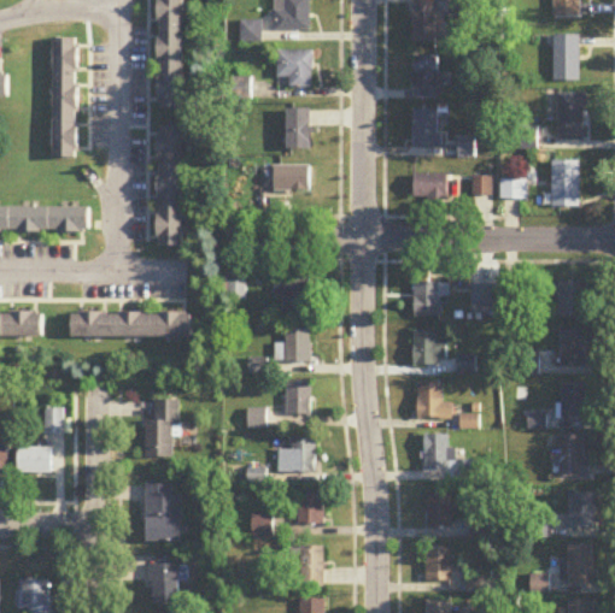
[(158,0),(158,107),(182,107),(182,0),(158,0)]
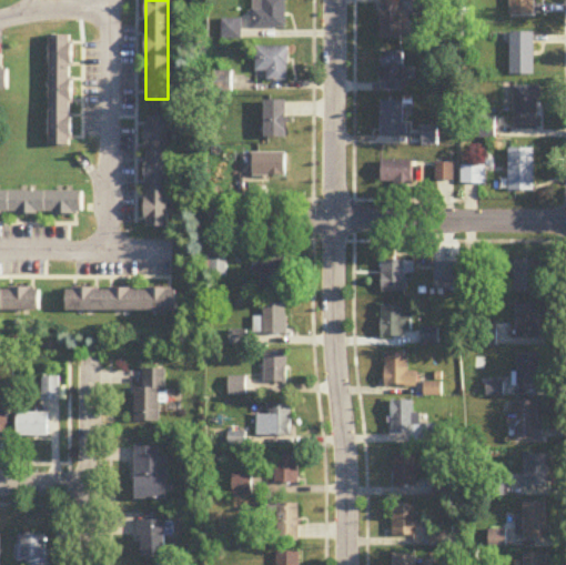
[(251,0),(251,27),(284,27),(283,0),(251,0)]
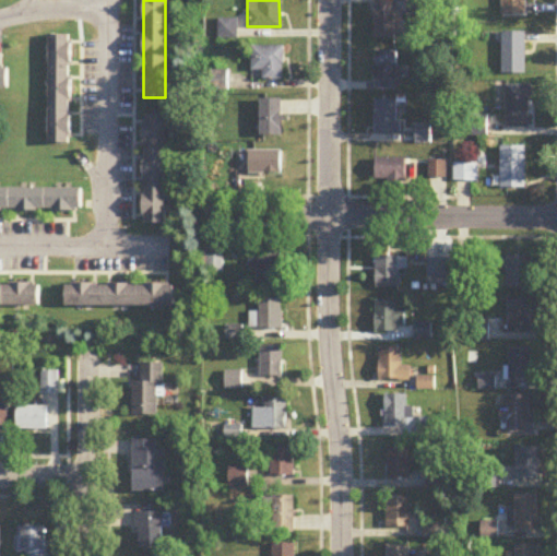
[(371,0),(372,38),(393,38),(392,0),(371,0)]
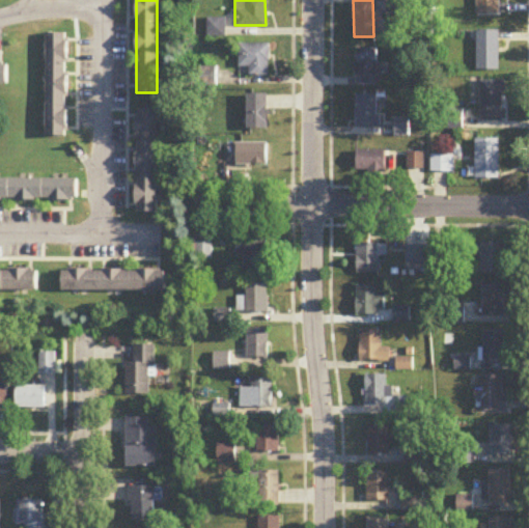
[(475,0),(475,12),(497,12),(497,0),(475,0)]
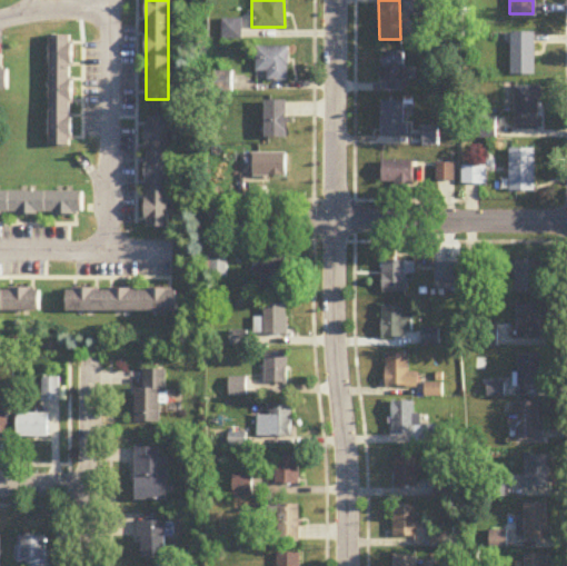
[(510,72),(533,72),(533,30),(510,30),(510,72)]
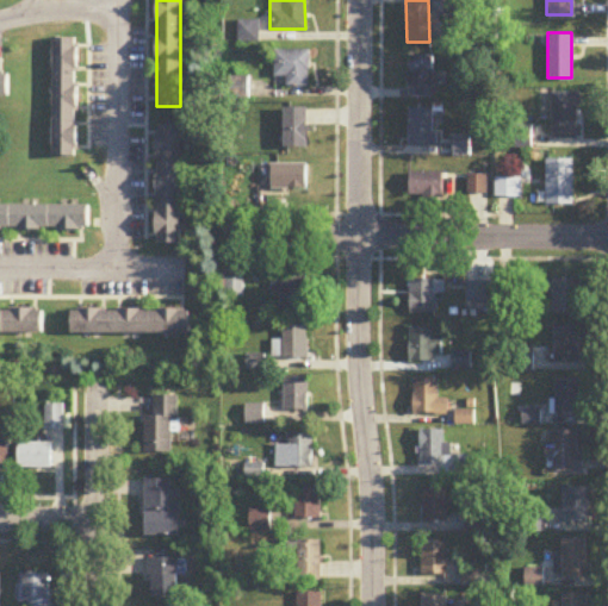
[(51,155),(75,155),(76,36),(53,36),(51,155)]
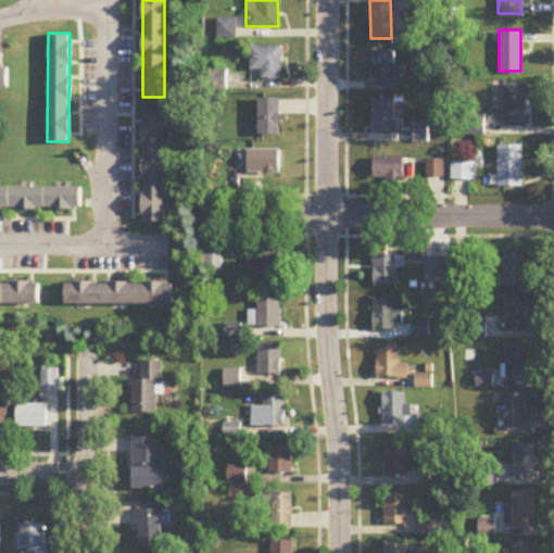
[(280,77),(280,45),(249,45),(249,70),(259,70),(259,77),(280,77)]
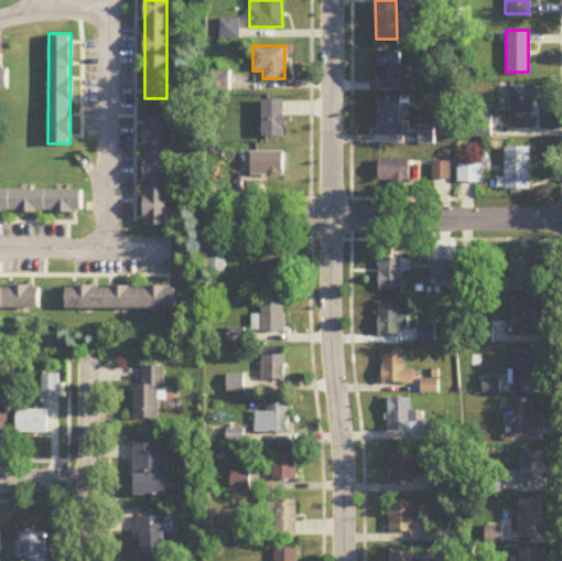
[(379,87),(401,87),(401,50),(379,50),(379,87)]
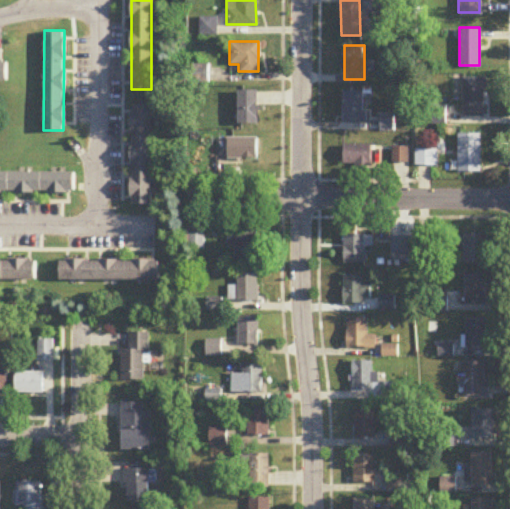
[(190,64),(190,80),(207,80),(207,64),(190,64)]
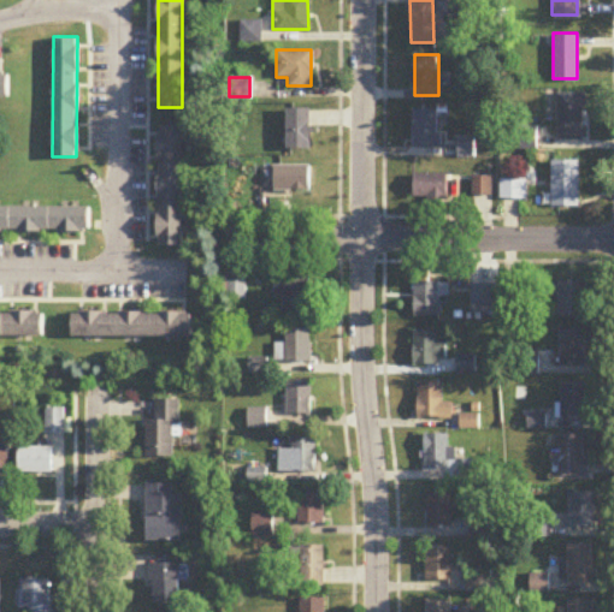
[(556,138),(580,138),(580,91),(556,91),(556,138)]
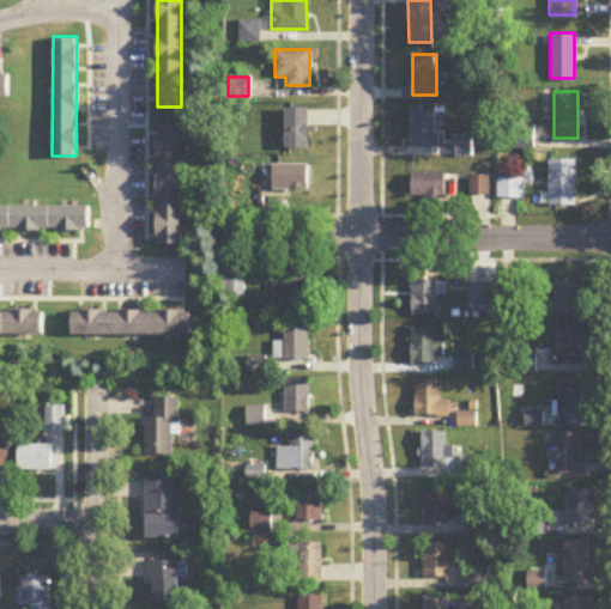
[(284,146),(308,146),(308,107),(284,107),(284,146)]
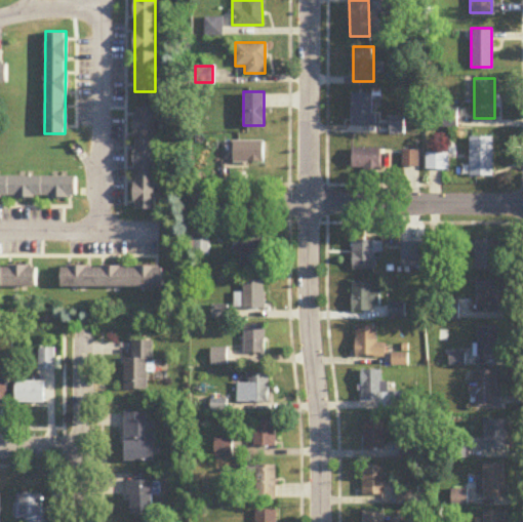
[(351,123),(373,123),(373,92),(351,92),(351,123)]
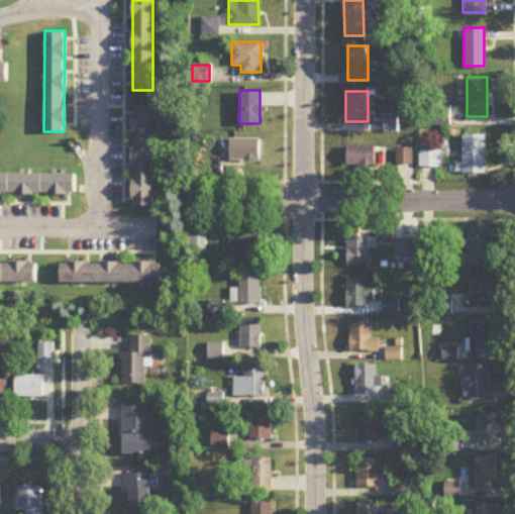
[(151,105),(131,105),(131,206),(151,206),(151,105)]
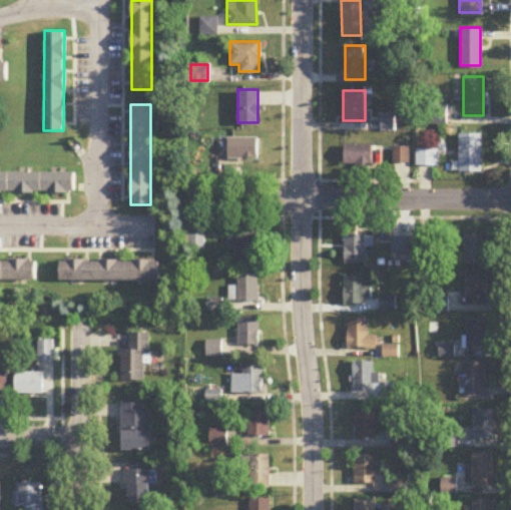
[(458,170),(480,170),(480,131),(458,131),(458,170)]
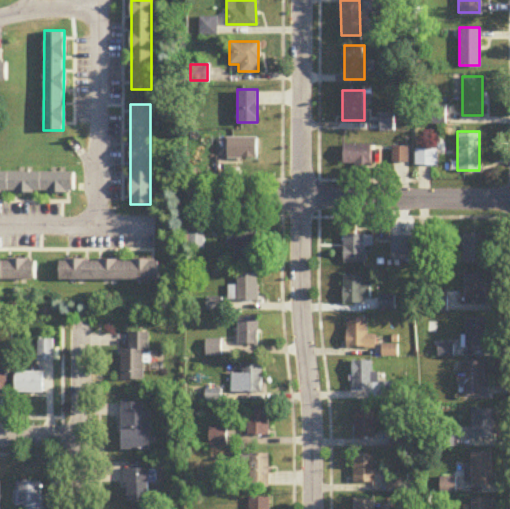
[(257,158),(257,135),(226,135),(226,158),(257,158)]
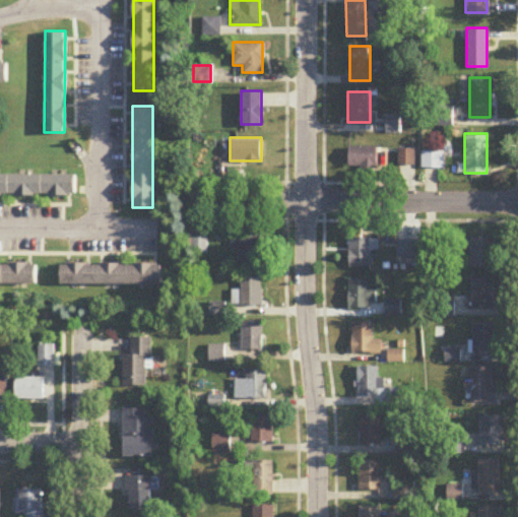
[(377,146),(347,146),(347,168),(377,168),(377,146)]
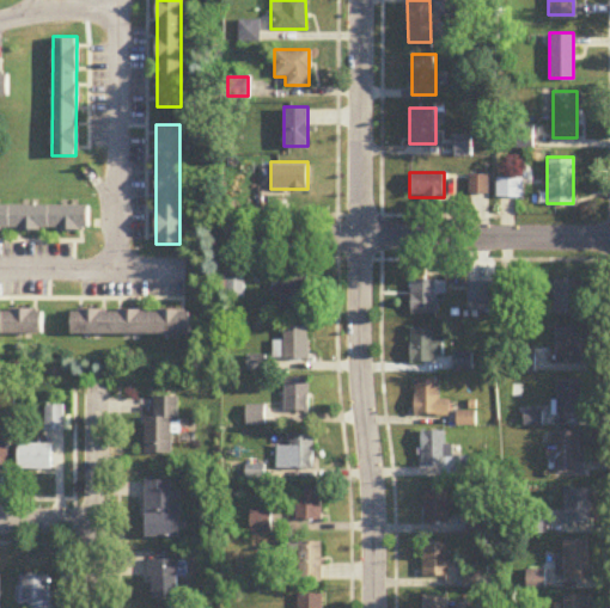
[(486,191),(486,173),(468,173),(468,191),(486,191)]
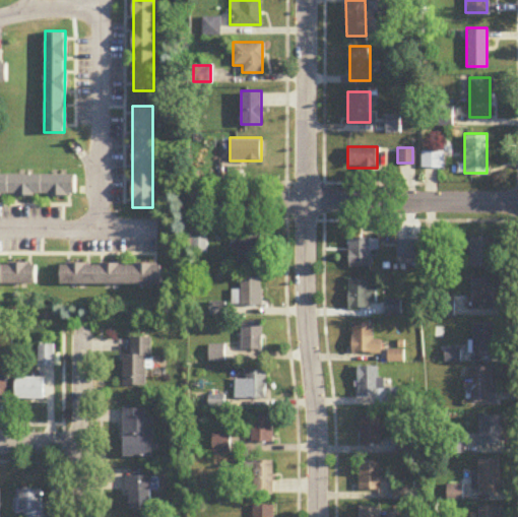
[(422,167),(442,167),(442,149),(422,149),(422,167)]
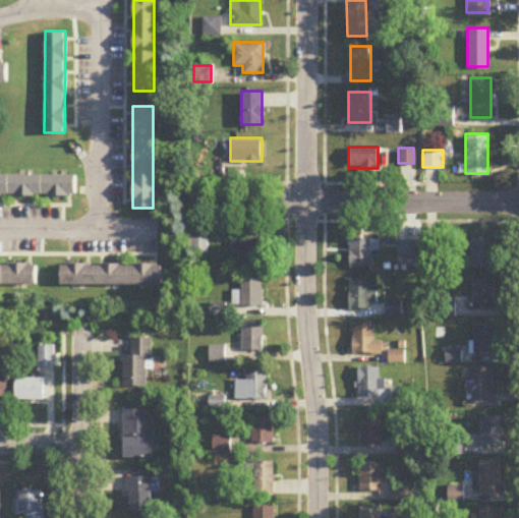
[(0,193),(75,194),(75,174),(0,173),(0,193)]
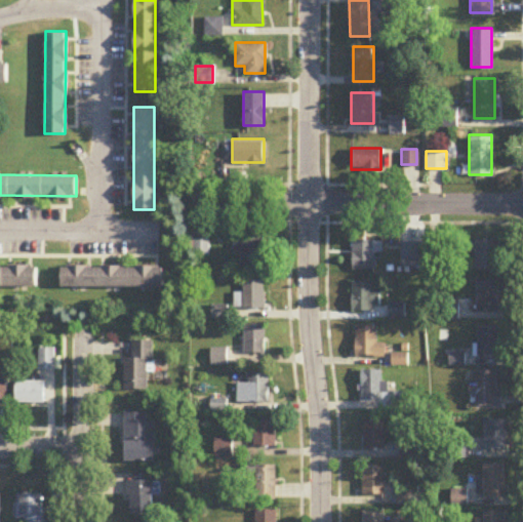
[(240,253),(240,268),(263,268),(263,240),(232,240),(232,253),(240,253)]
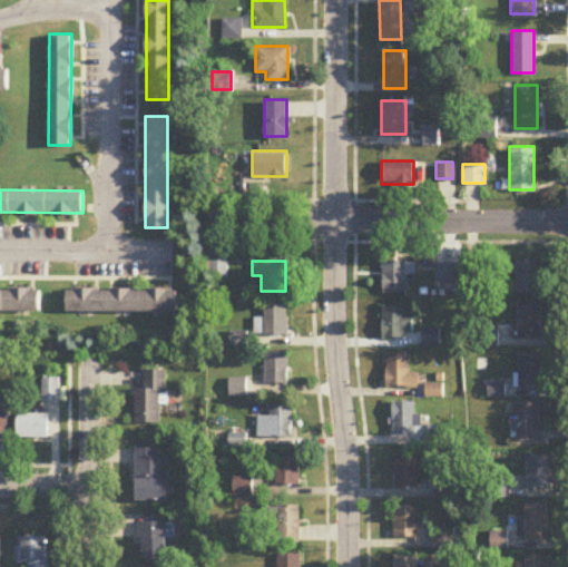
[(381,292),(405,292),(405,261),(381,261),(381,292)]
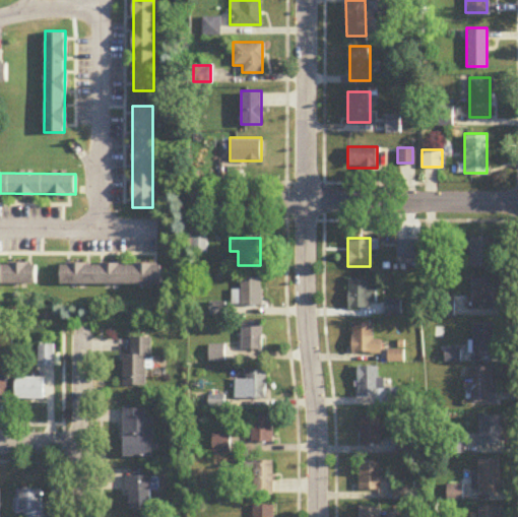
[(492,238),(469,238),(469,267),(492,267),(492,238)]
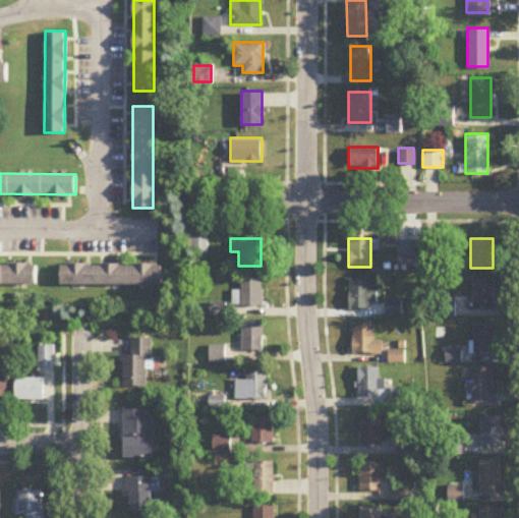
[(414,256),(414,239),(396,239),(396,256),(414,256)]
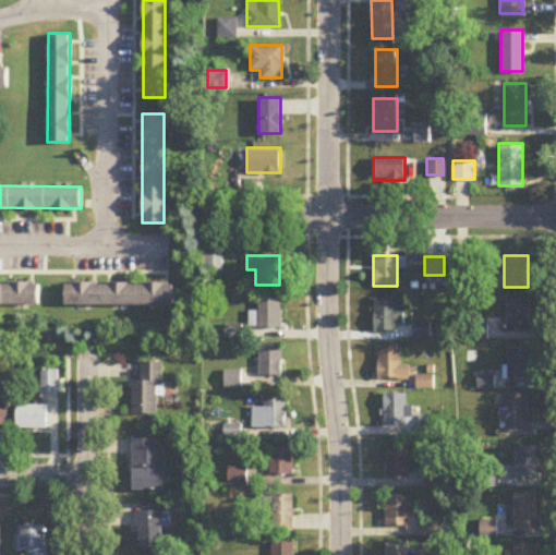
[(456,275),(469,275),(469,261),(456,261),(456,275)]
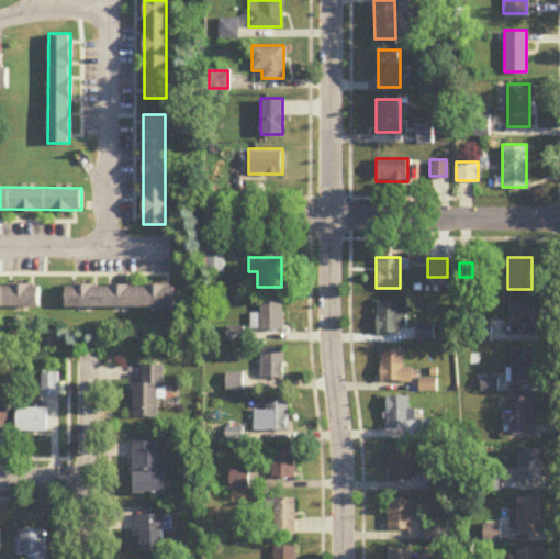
[(0,305),(38,305),(38,283),(0,283),(0,305)]
